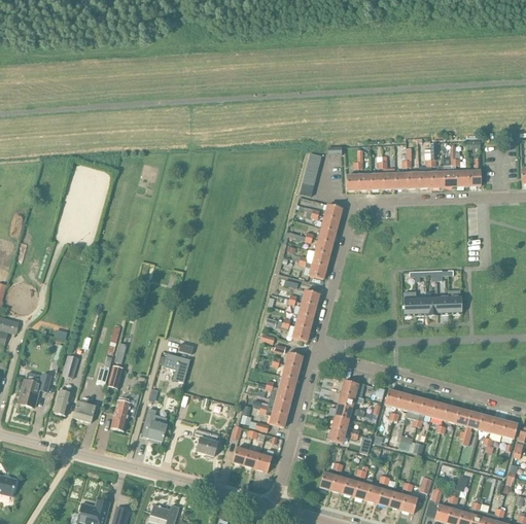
[(444,186),(456,185),(456,171),(456,165),(455,165),(455,149),(456,149),(455,145),(451,146),(451,164),(445,165),(445,171),(444,171),(444,186)]
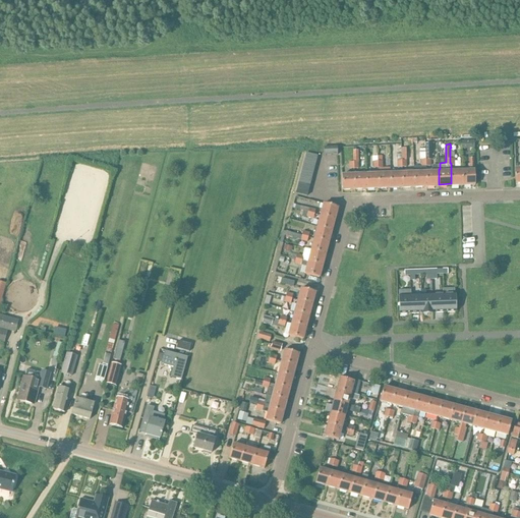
[(325,153),(338,152),(338,145),(325,145),(325,153)]
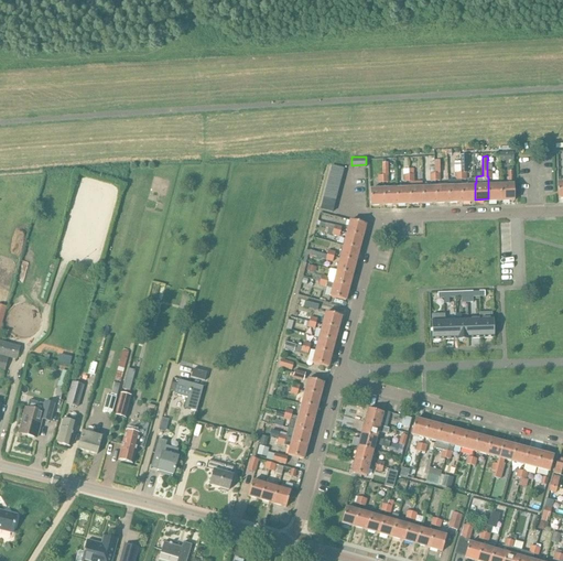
[(331,171),(343,174),(345,166),(333,163),(331,171)]
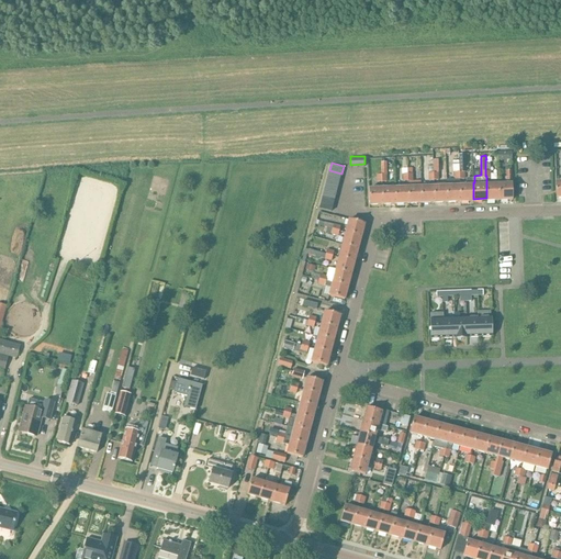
[(328,177),(339,180),(341,174),(329,170),(328,177)]
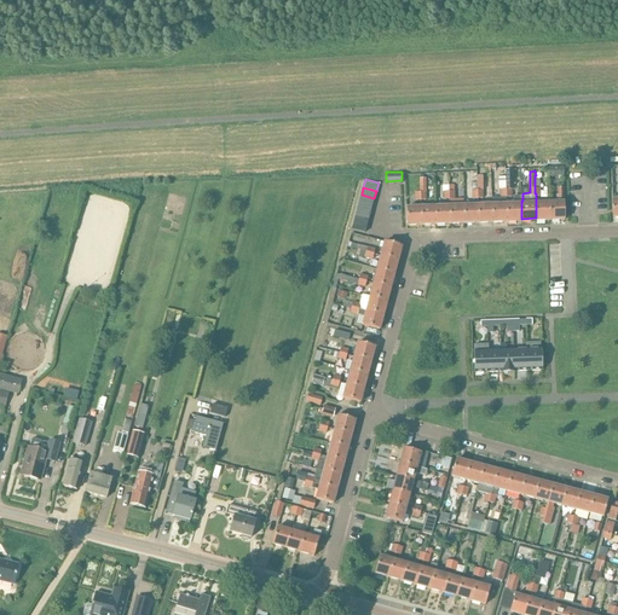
[(359,203),(373,207),(374,198),(362,195),(359,203)]
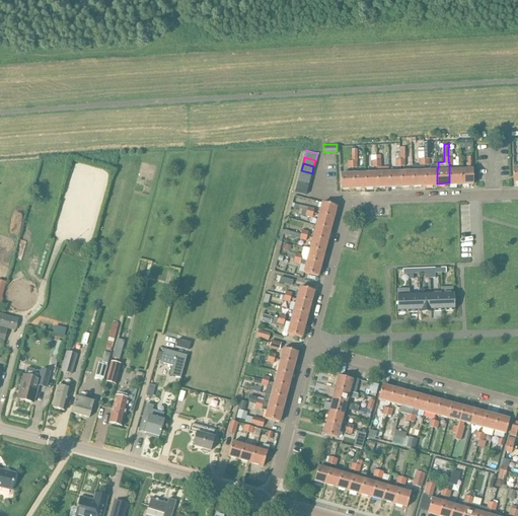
[(461,182),(460,167),(449,168),(449,182),(461,182)]
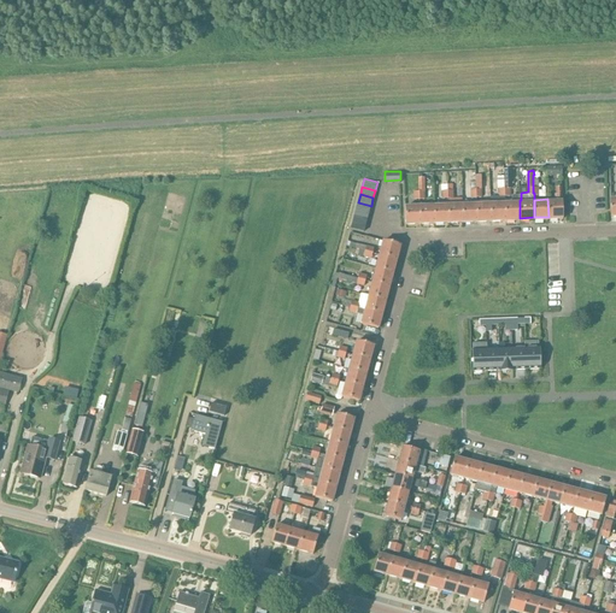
[(563,216),(563,199),(547,199),(549,217),(563,216)]
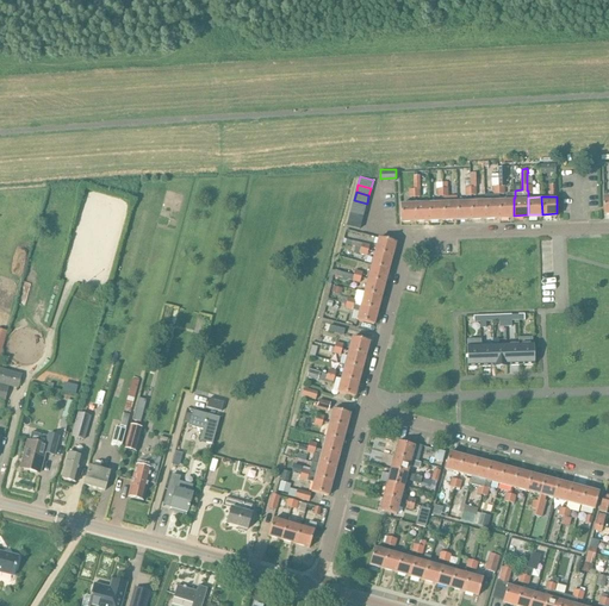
[(514,216),(514,198),(501,199),(501,216),(514,216)]
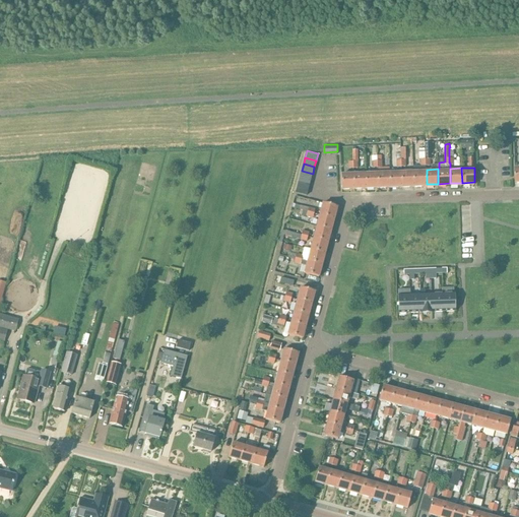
[(414,185),(414,170),(402,171),(402,185),(414,185)]
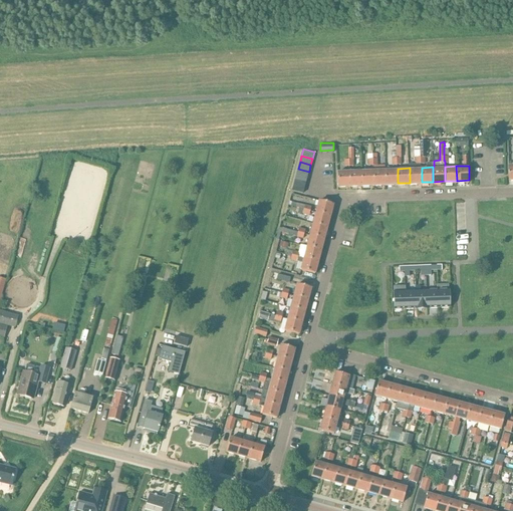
[(422,182),(422,168),(410,168),(410,183),(422,182)]
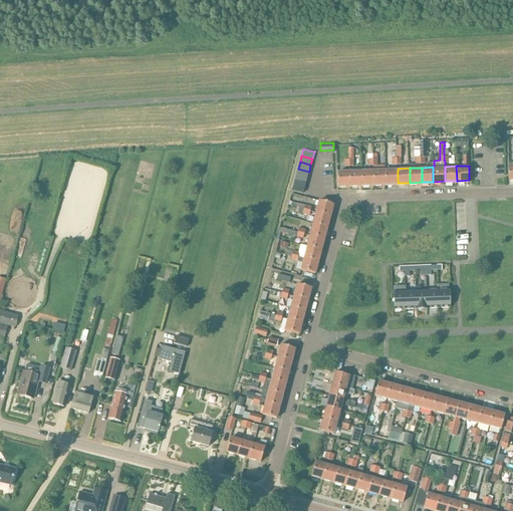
[(296,175),(307,178),(309,172),(298,169),(296,175)]
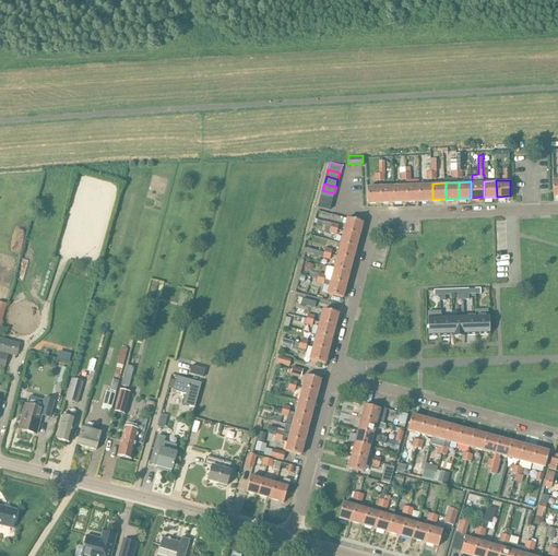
[(420,199),(419,184),(406,185),(407,200),(420,199)]
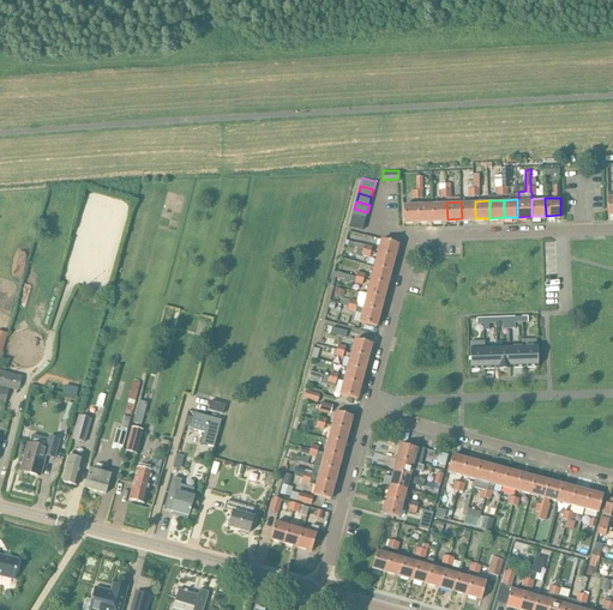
[(475,218),(475,201),(461,201),(462,218),(475,218)]
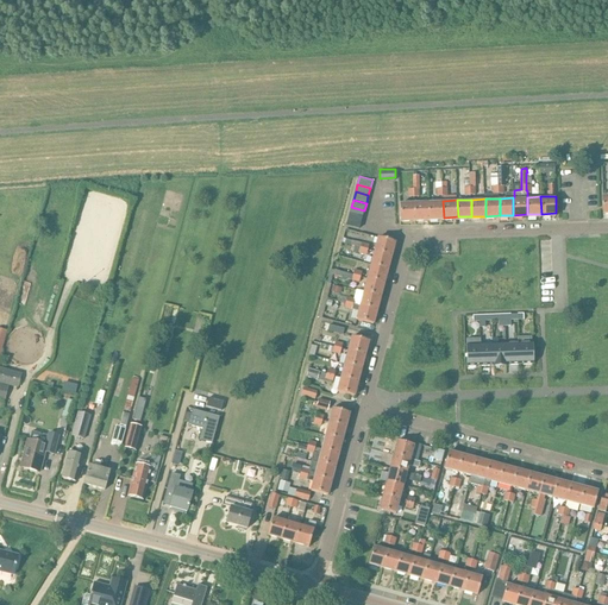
[(415,219),(415,201),(401,202),(401,219),(415,219)]
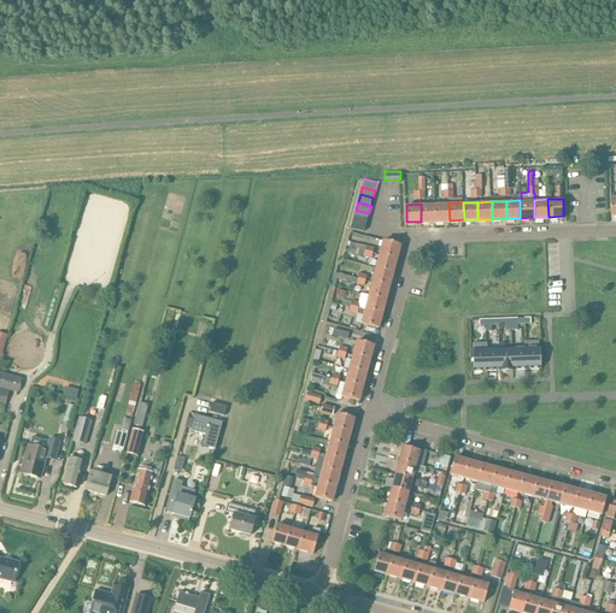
[(435,220),(434,204),(421,204),(421,222),(435,220)]
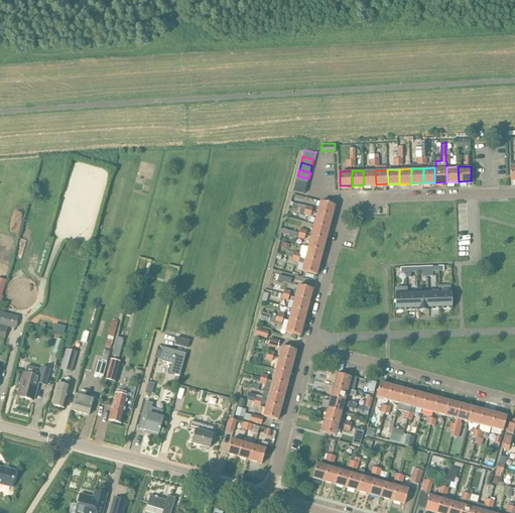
[(376,184),(375,170),(363,170),(364,184),(376,184)]
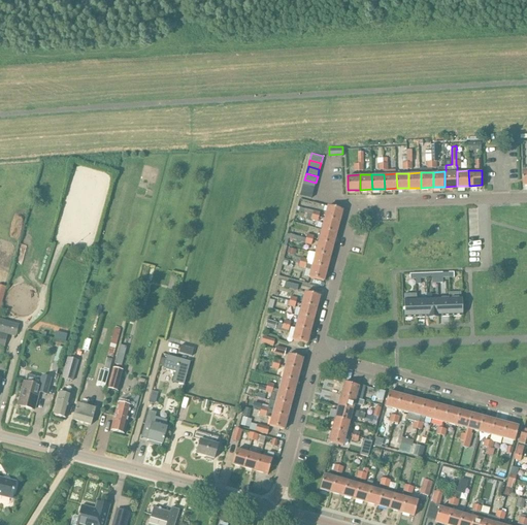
[(303,186),(314,189),(316,183),(304,179),(303,186)]
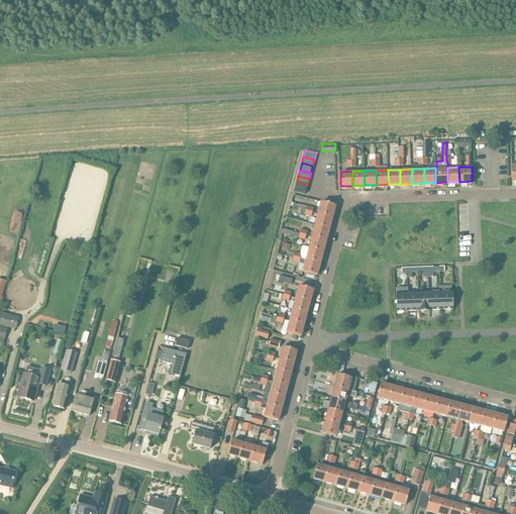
[(307,185),(297,182),(295,189),(305,192),(307,185)]
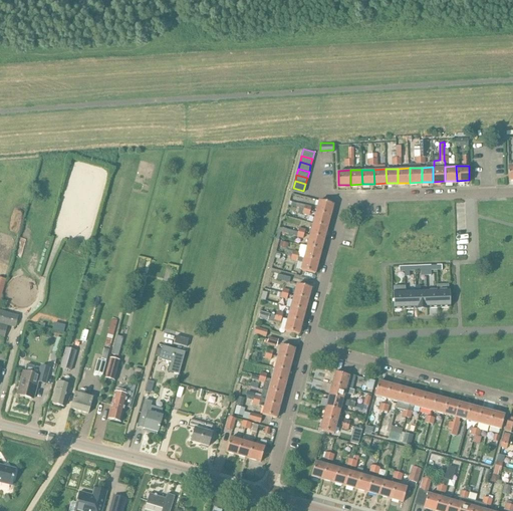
[(334,202),(320,199),(317,210),(331,214),(334,202)]
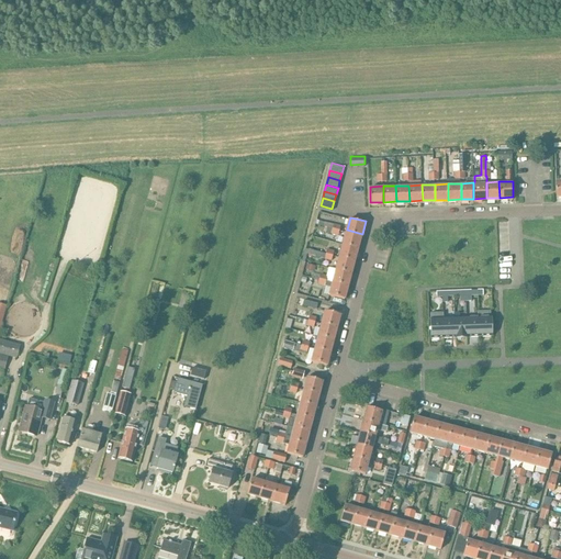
[(333,226),(340,228),(341,223),(334,222),(321,219),(320,223),(333,226)]
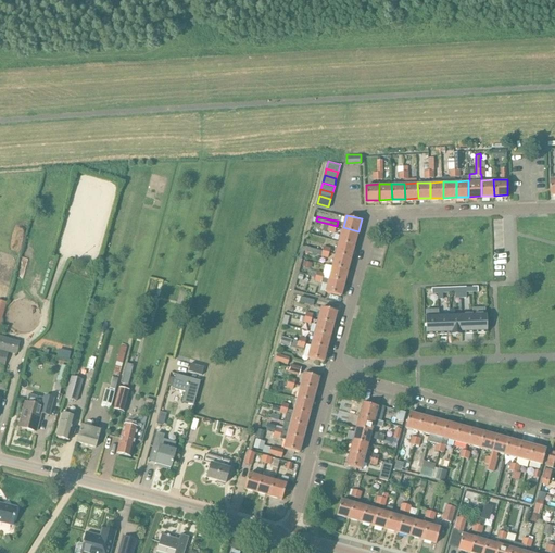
[(316,221),(314,226),(328,229),(336,231),(337,226),(329,224),(316,221)]
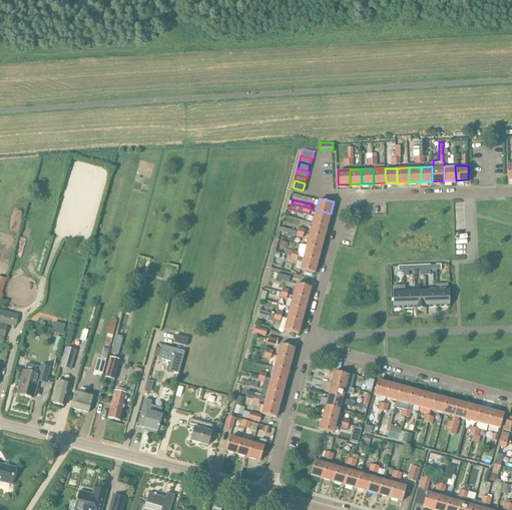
[(331,213),(317,209),(313,221),(327,224),(331,213)]
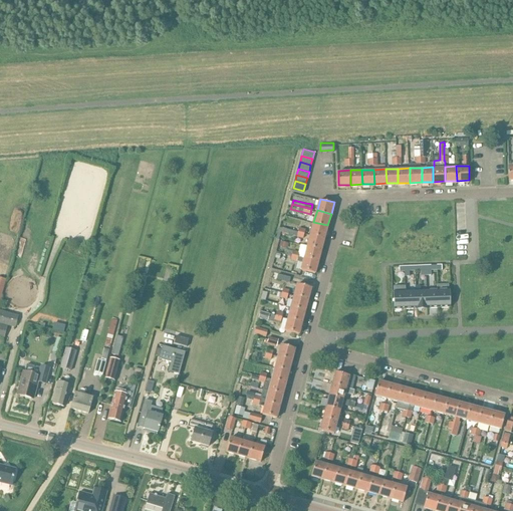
[(310,233),(324,237),(327,225),(313,222),(310,233)]
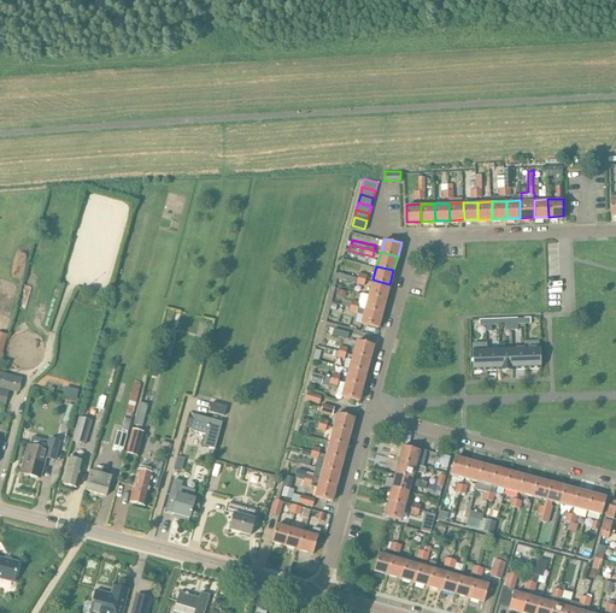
[(351,273),(338,270),(336,270),(335,276),(357,281),(365,283),(367,280),(367,278),(351,275),(351,273)]
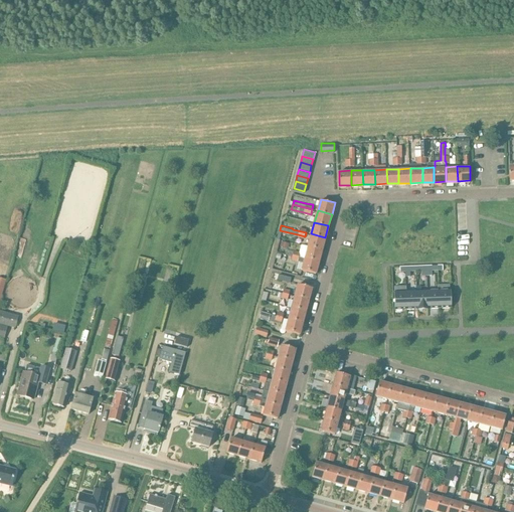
[(308,245),(322,248),(325,237),(311,233),(308,245)]
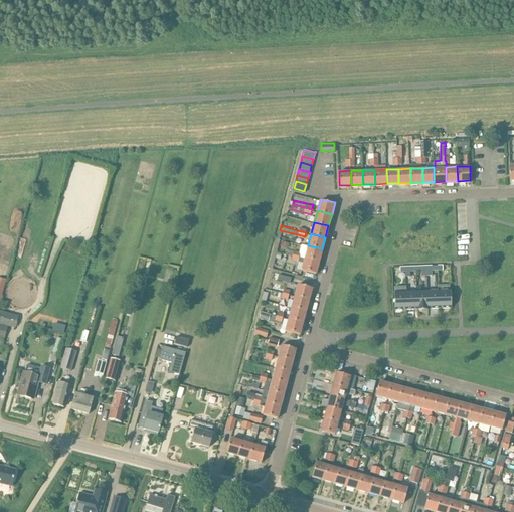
[(305,257),(319,261),(322,248),(308,245),(305,257)]
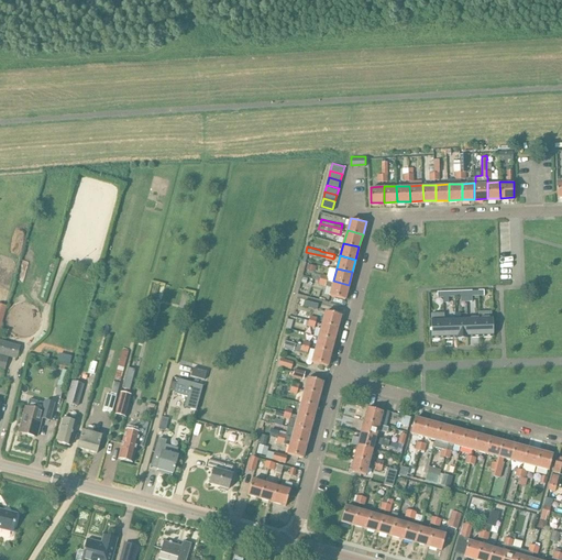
[(319,282),(332,285),(330,294),(345,297),(349,285),(333,281),(328,278),(328,280),(320,277),(319,282)]
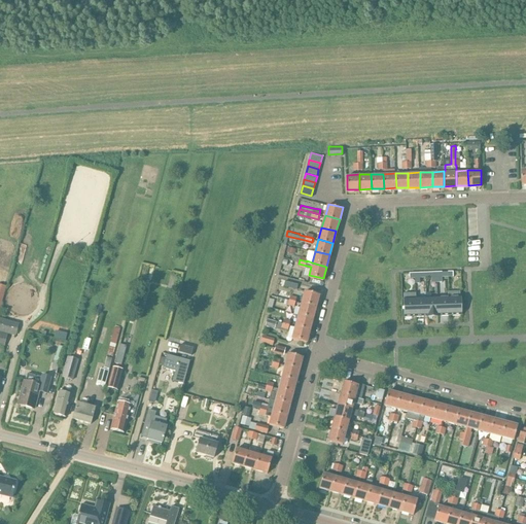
[(437,270),(426,271),(426,276),(432,276),(432,280),(437,280),(437,270)]
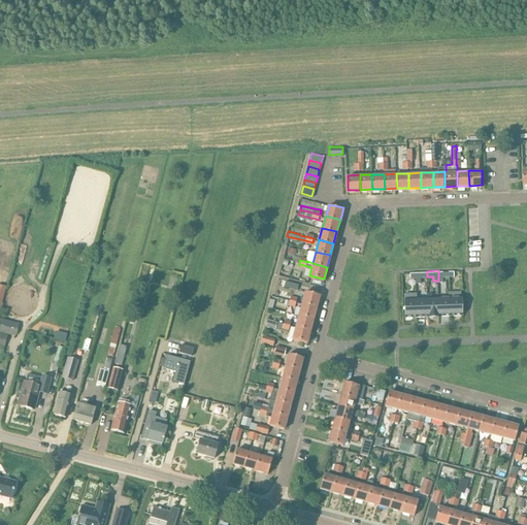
[(440,270),(438,270),(438,281),(443,281),(443,275),(450,275),(450,270),(440,270)]
